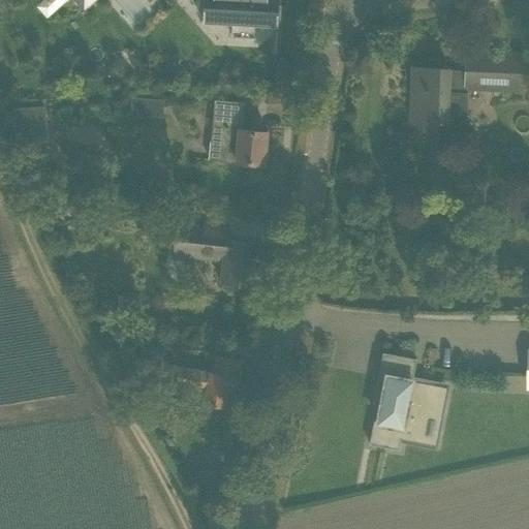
[(67,1),(66,0),(42,0),(36,6),(47,19),(67,1)]
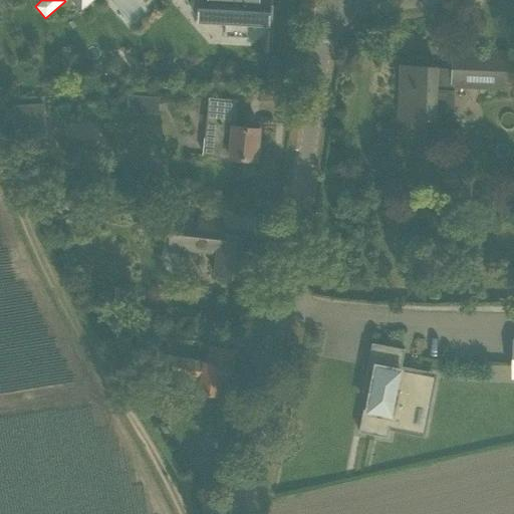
[(71,0),(82,11),(94,0),(71,0)]
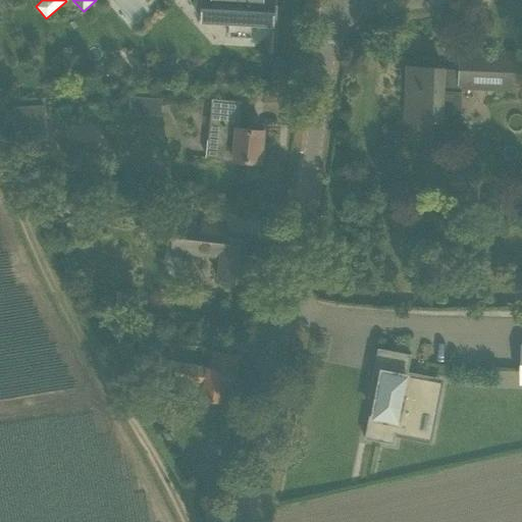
[(201,0),(201,22),(228,24),(228,25),(229,25),(228,37),(230,37),(230,38),(252,39),(252,25),(274,27),(275,0),(201,0)]
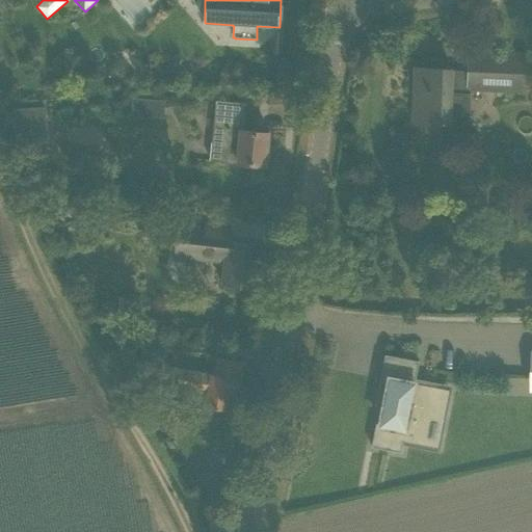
[(452,69),(416,68),(415,92),(418,92),(417,115),(417,123),(414,123),(414,124),(439,124),(439,133),(468,134),(469,97),(469,88),(531,90),(531,55),(469,53),(469,71),(452,71),(452,69)]
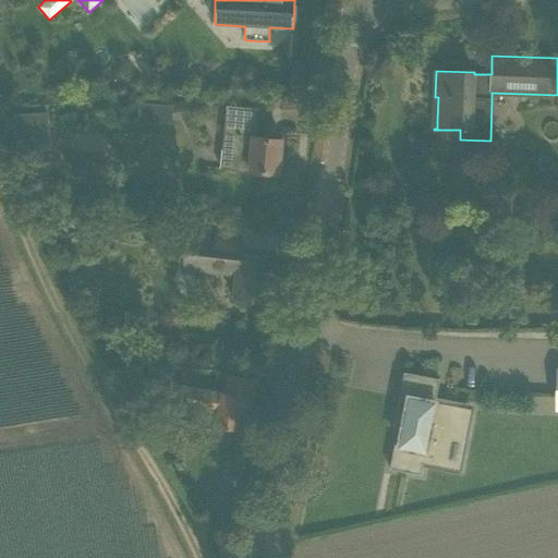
[(155,113),(156,104),(138,102),(136,121),(147,121),(155,113)]
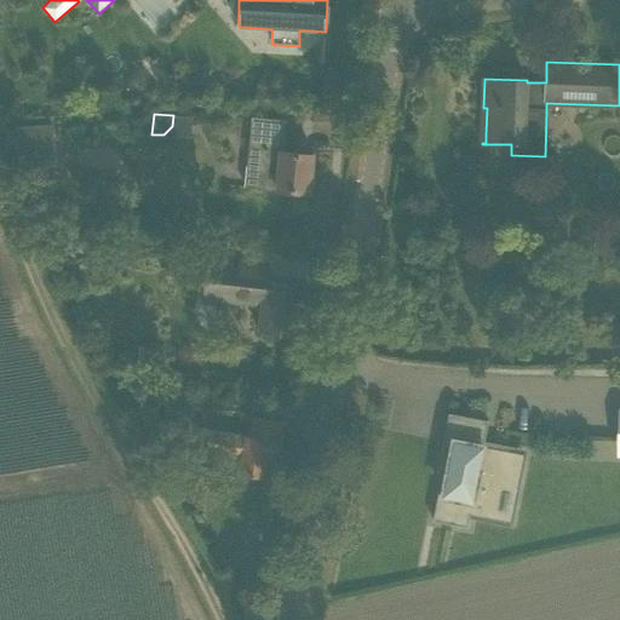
[(276,190),(310,193),(310,191),(313,156),(314,156),(314,155),(281,151),(285,120),(253,118),(251,133),(247,167),(263,168),(260,188),(276,190)]
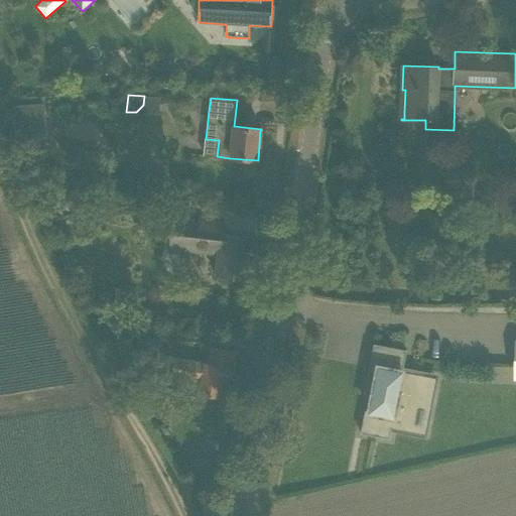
[(216,277),(251,280),(256,236),(222,233),(223,219),(200,216),(199,222),(172,220),(169,250),(218,255),(216,277)]
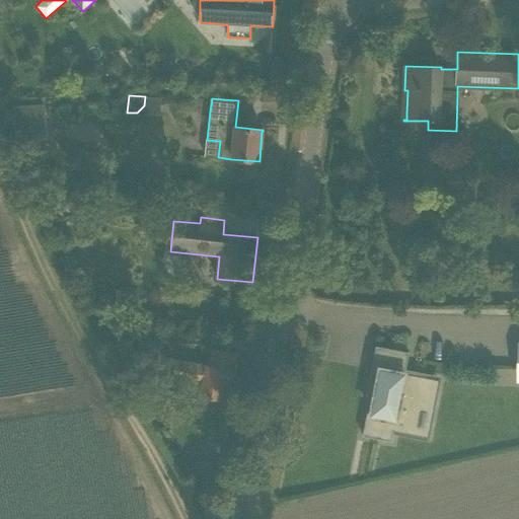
[(377,388),(372,414),(368,413),(363,436),(392,441),(394,430),(412,433),(418,401),(434,405),(437,387),(421,384),(423,377),(405,373),(410,352),(376,346),(368,386),(377,388)]
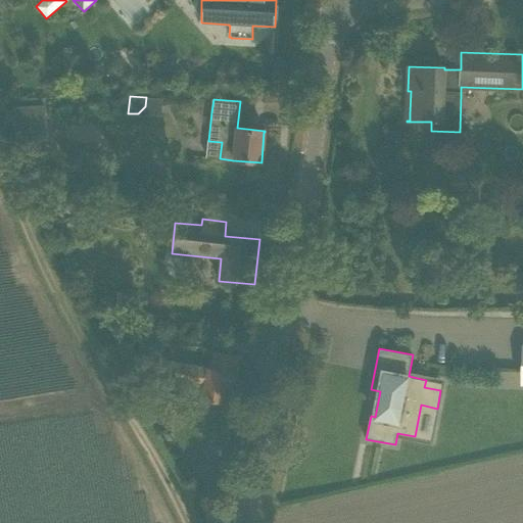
[(203,399),(224,403),(227,385),(236,387),(241,355),(214,350),(211,368),(170,360),(165,380),(190,385),(188,395),(191,400),(203,401),(203,399)]
